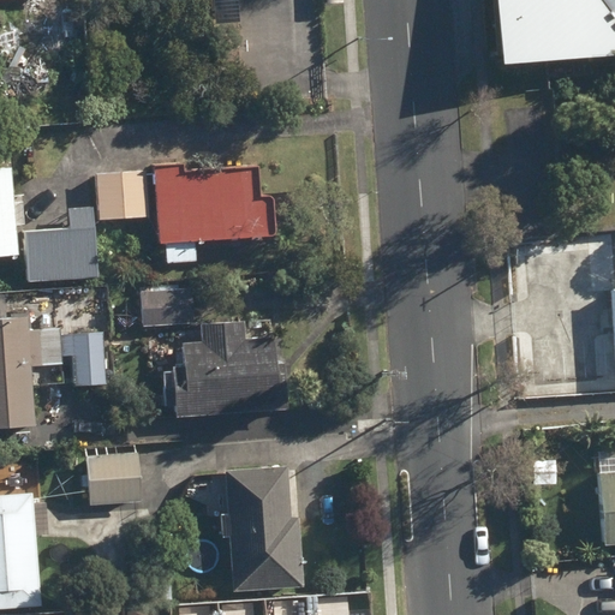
[(614,0),(495,0),(503,61),(614,57),(614,0)]
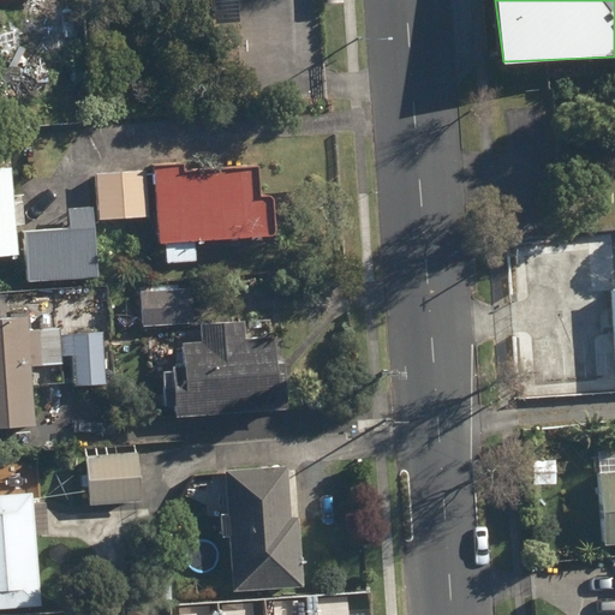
[(165,244),(166,264),(196,262),(195,243),(273,237),(276,232),(274,198),(270,197),(261,197),(258,169),(184,174),(184,166),(154,168),(160,245),(165,244)]
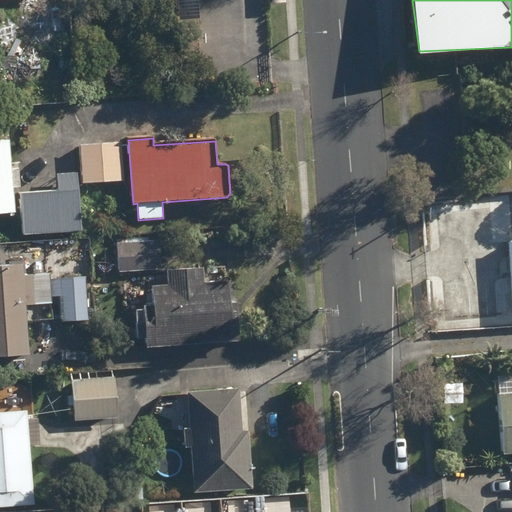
[(0,141),(0,213),(15,213),(10,141),(0,141)]
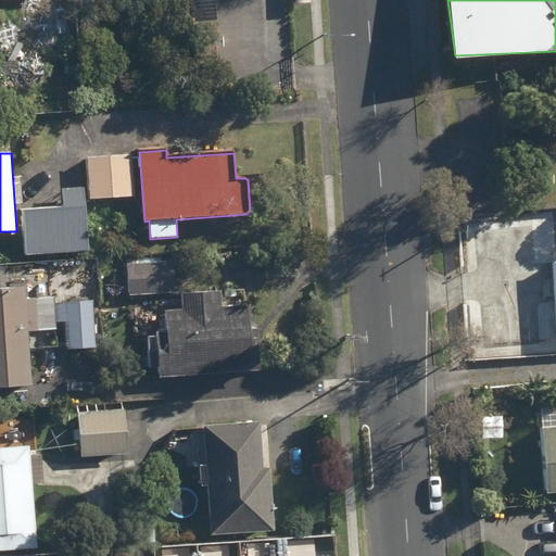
[(87,160),(90,200),(136,197),(133,156),(87,160)]
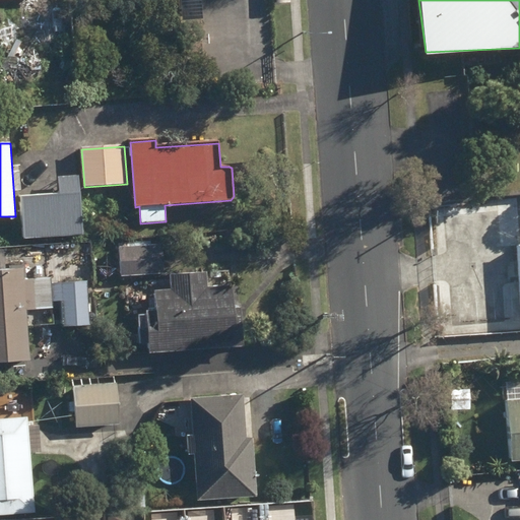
[(21,197),(23,239),(83,236),(79,177),(59,178),(60,195),(21,197)]
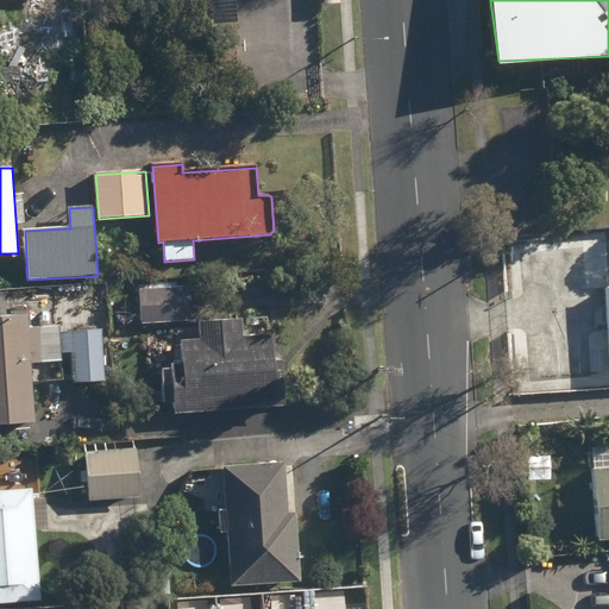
[(140,290),(142,324),(193,321),(190,288),(140,290)]
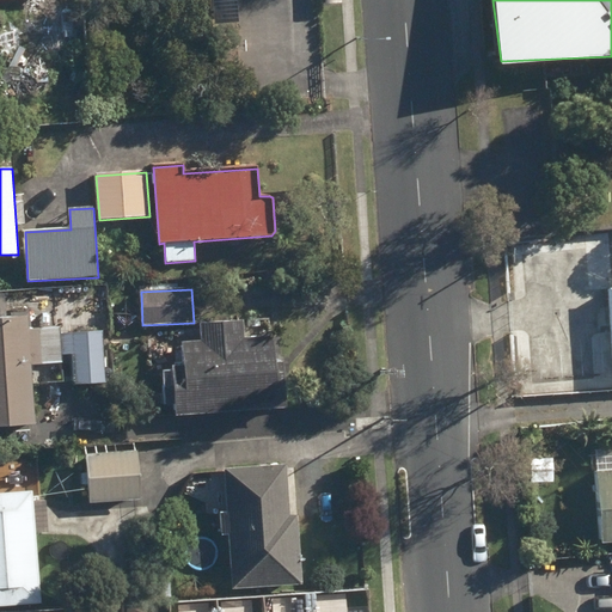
[(611,328),(611,352),(611,291),(611,292),(611,317),(600,317),(601,329),(611,328)]
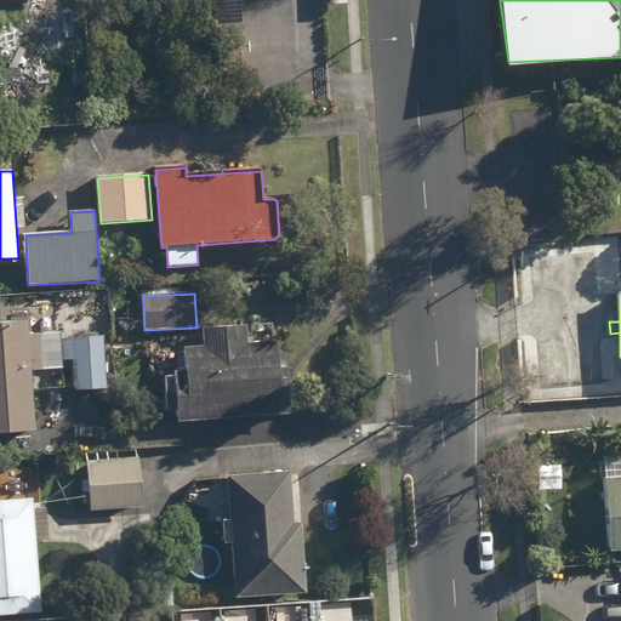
[(0,324),(0,432),(36,431),(32,370),(43,370),(40,336),(29,336),(28,323),(0,324)]
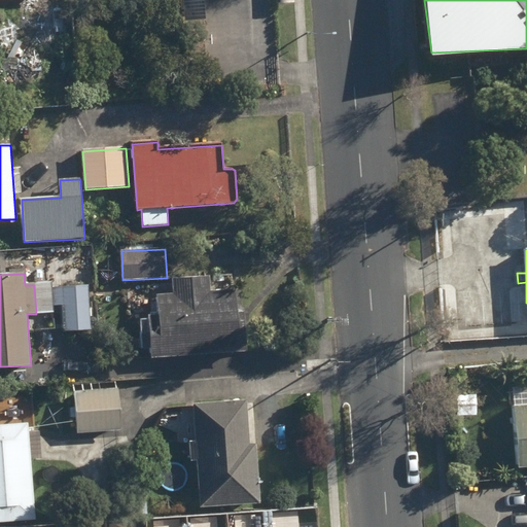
[(152,349),(153,358),(247,352),(245,311),(238,311),(236,290),(210,292),(210,276),(173,279),(175,296),(159,296),(160,316),(150,316),(150,320),(139,321),(141,350),(152,349)]
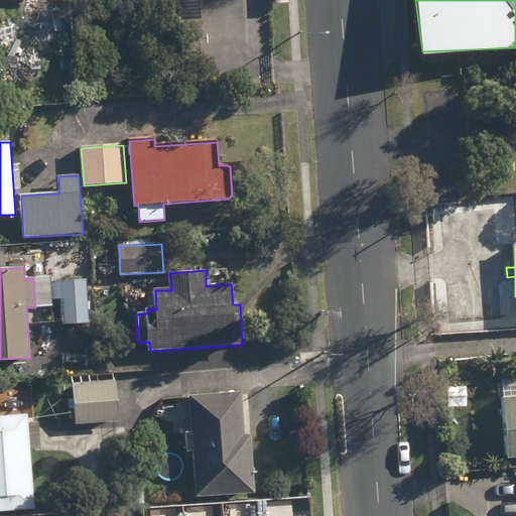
[(63,299),(65,324),(89,323),(87,280),(51,282),(52,300),(63,299)]
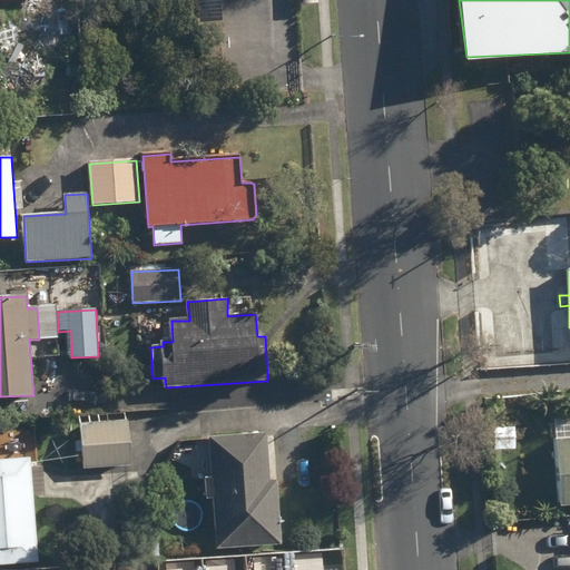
[(81,424),(85,470),(131,465),(128,421),(81,424)]
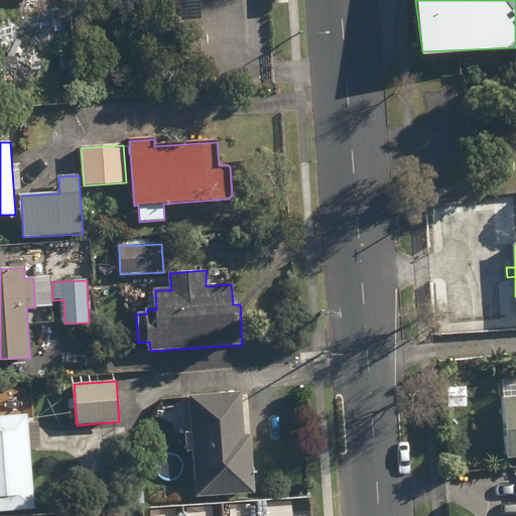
[(195,450),(198,497),(255,493),(252,435),(245,436),(242,392),(191,395),(194,433),(186,433),(187,452),(195,450)]
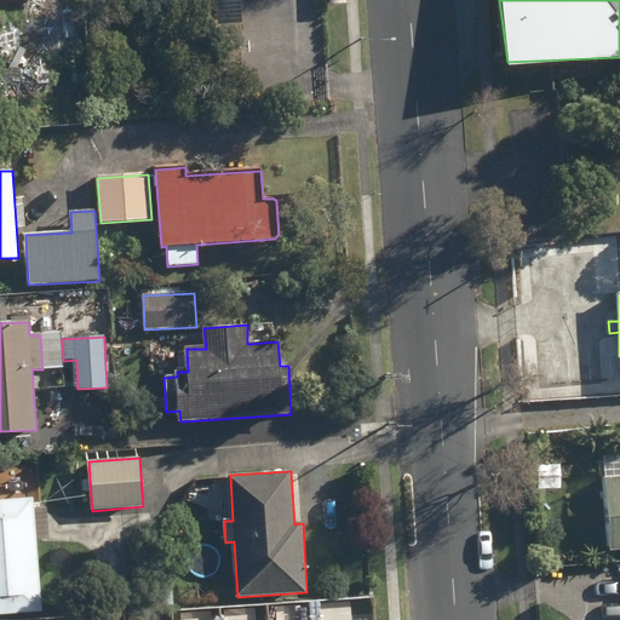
[(619,477),(608,480),(612,551),(619,550),(619,477)]
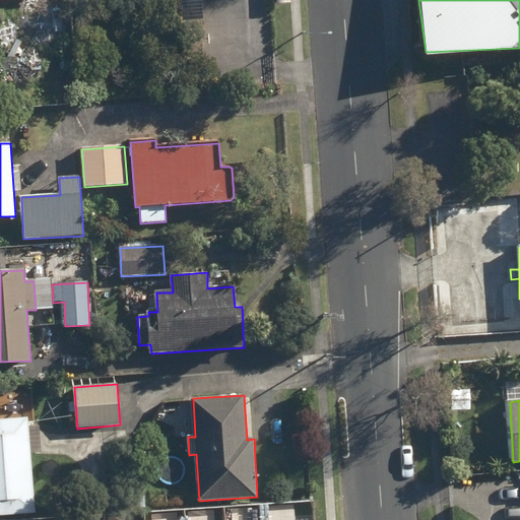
[(0,420),(0,515),(35,513),(30,454),(41,453),(39,427),(28,428),(27,418),(0,420)]
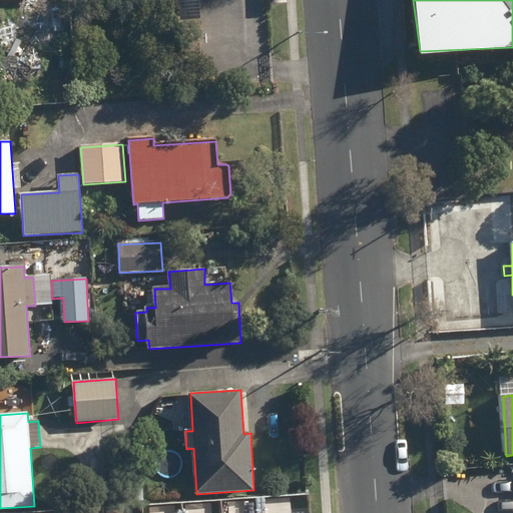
[(126,488),(127,502),(139,501),(138,487),(126,488)]
